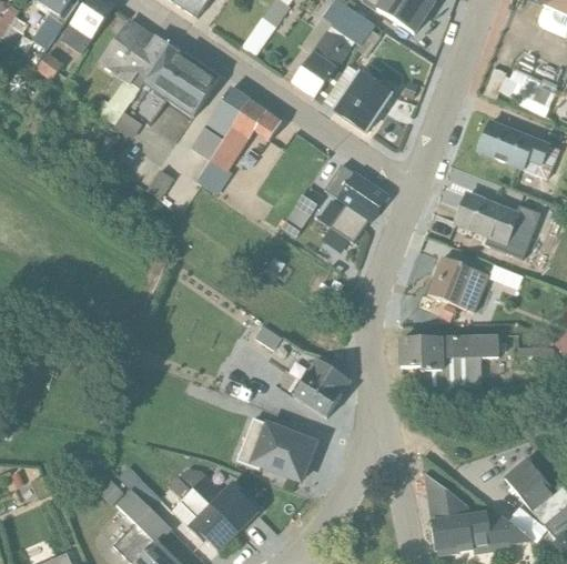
[(41,58),(78,0),(40,0),(39,2),(52,11),(47,19),(36,12),(28,23),(17,16),(1,39),(12,47),(28,24),(38,31),(27,49),(41,58)]
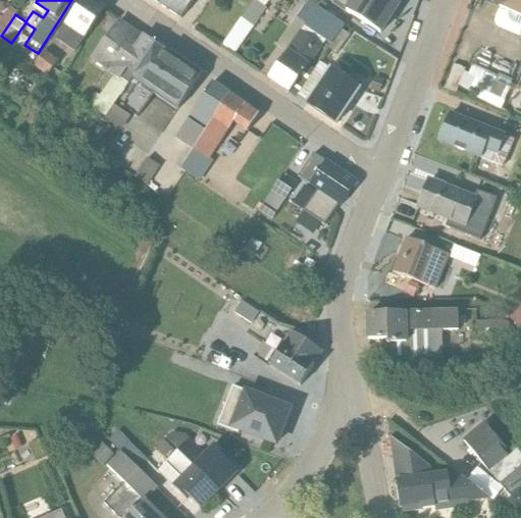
[(104,6),(94,0),(80,0),(56,37),(75,50),(104,6)]
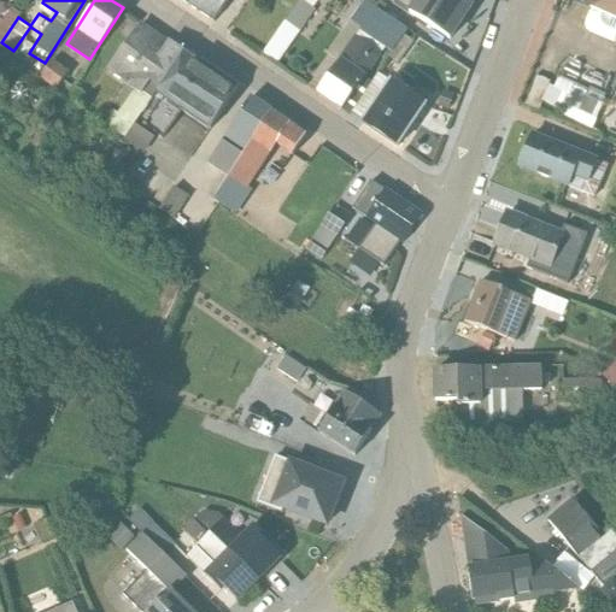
[(187,0),(213,18),(224,0),(187,0)]
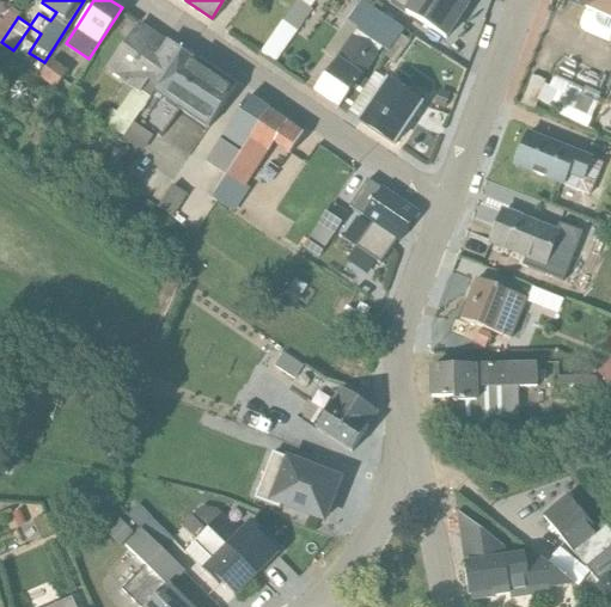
[(295,0),(260,49),(274,60),(313,6),(311,5),(315,0),(295,0)]
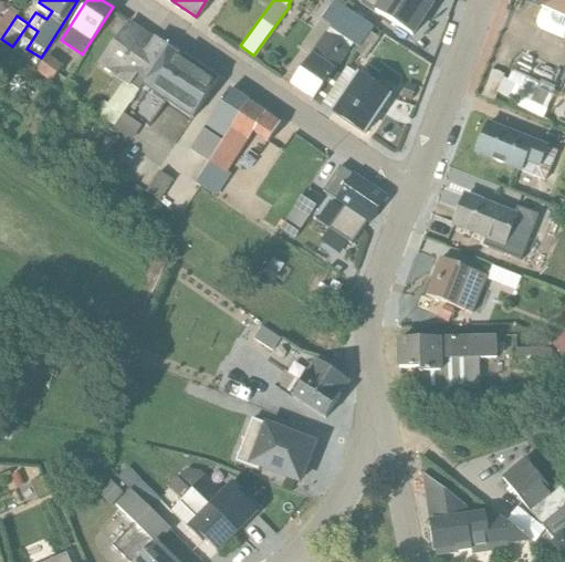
[(359,44),(374,22),(345,3),(339,0),(332,0),(300,47),(311,53),(291,82),(320,102),(341,71),(336,68),(351,48),(349,47),(354,41),(359,44)]
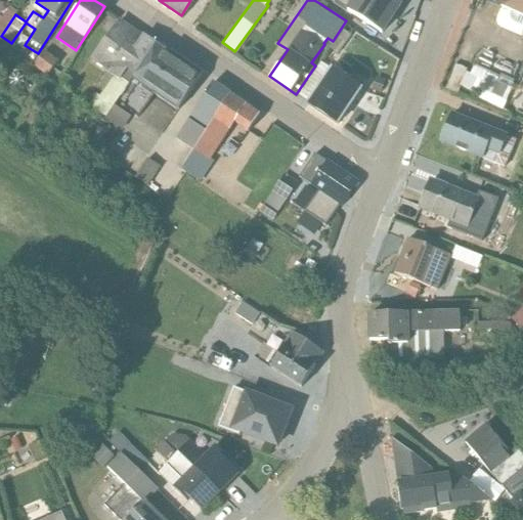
[(336,0),(382,30),(402,0),(336,0)]
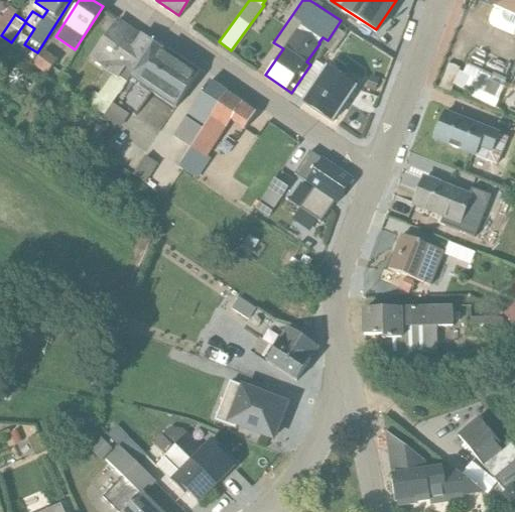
[(490,0),(489,2),(490,3),(493,4),(489,18),(490,22),(493,25),(514,34),(514,0),(490,0)]
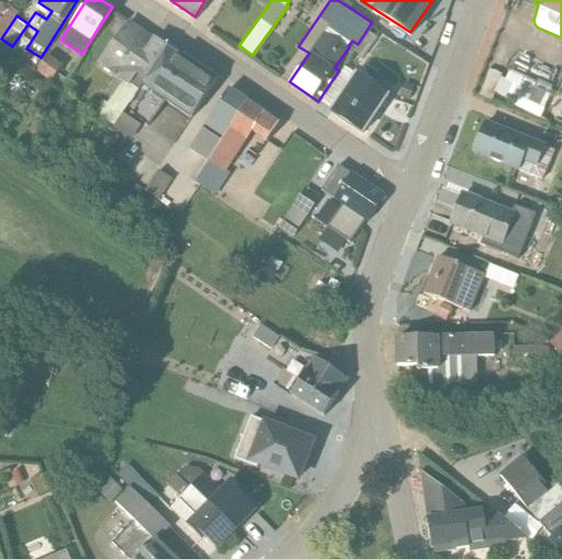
[(167,45),(129,19),(99,62),(123,78),(118,85),(109,78),(102,88),(111,95),(100,112),(114,122),(123,109),(167,45)]
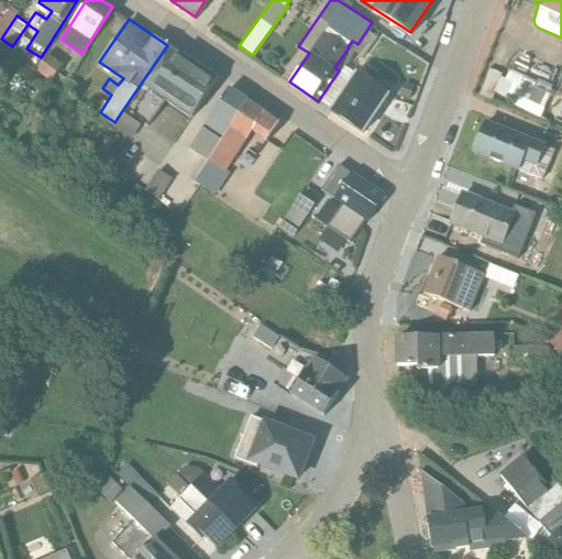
[(377,34),(368,28),(354,47),(364,54),(377,34)]
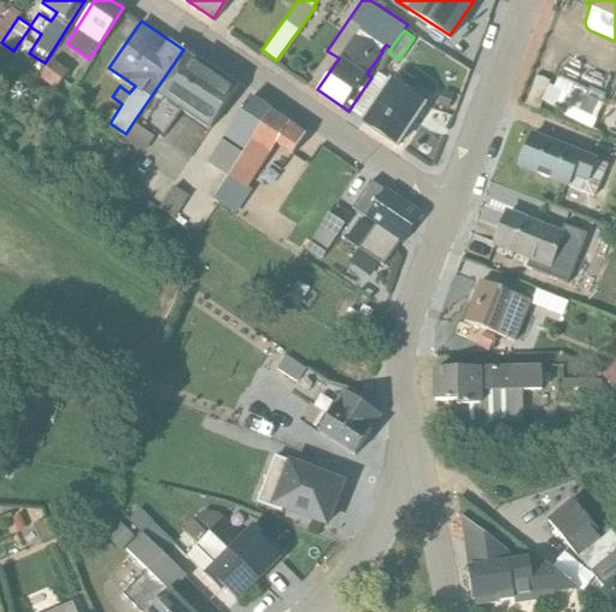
[(183,49),(157,89),(211,127),(238,86),(183,49)]
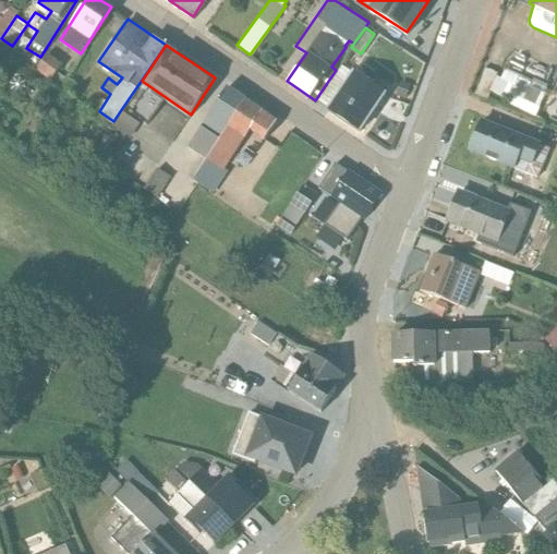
[(61,62),(47,52),(36,68),(58,84),(64,75),(57,69),(61,62)]
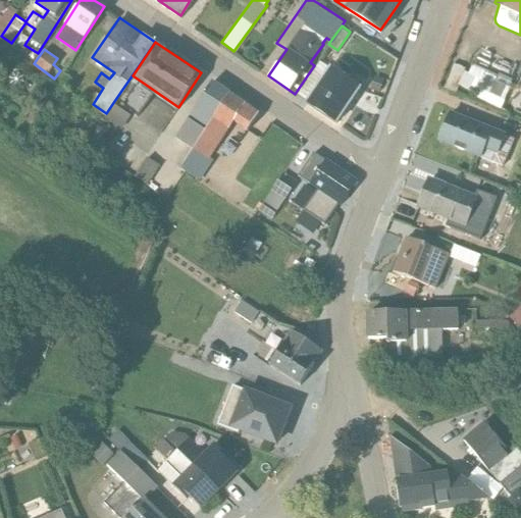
[(475,59),(463,86),(503,104),(515,76),(475,59)]
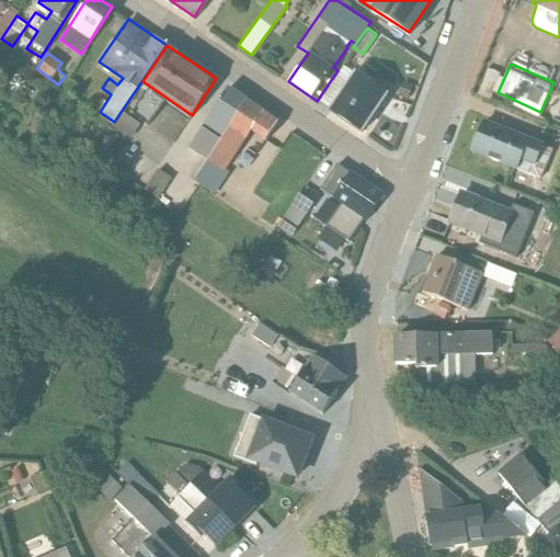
[(387,92),(355,71),(330,109),(362,129),(387,92)]
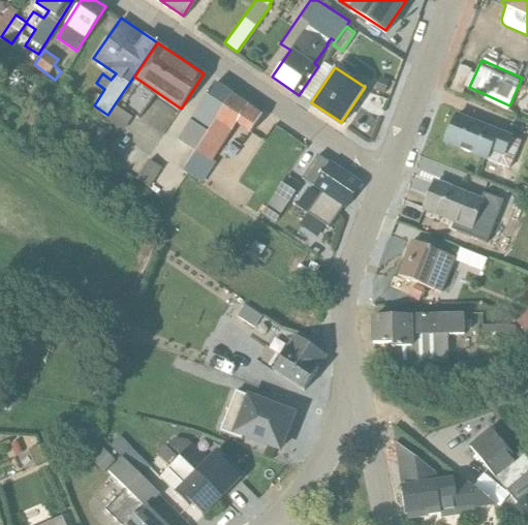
[(231,92),(215,81),(178,135),(195,147),(231,92)]
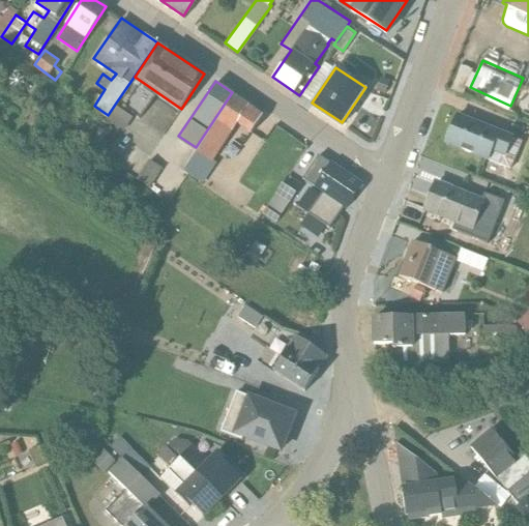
[(196,147),(183,167),(199,177),(203,180),(216,161),(212,157),(238,121),(251,129),(262,113),(232,92),(196,147)]
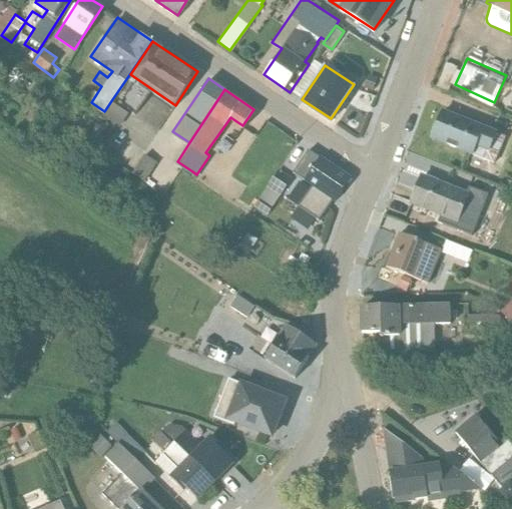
[(128,111),(112,99),(104,111),(120,123),(128,111)]
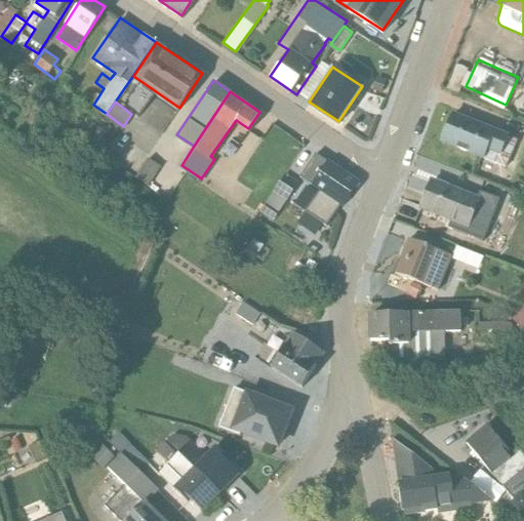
[(453,112),(442,139),(507,164),(517,136),(453,112)]
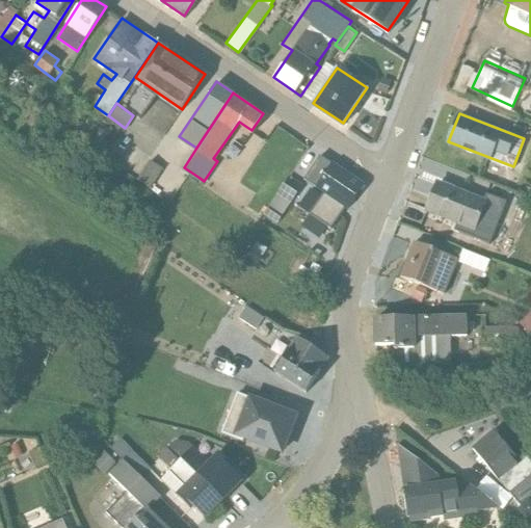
[(94,121),(85,133),(101,142),(109,130),(94,121)]
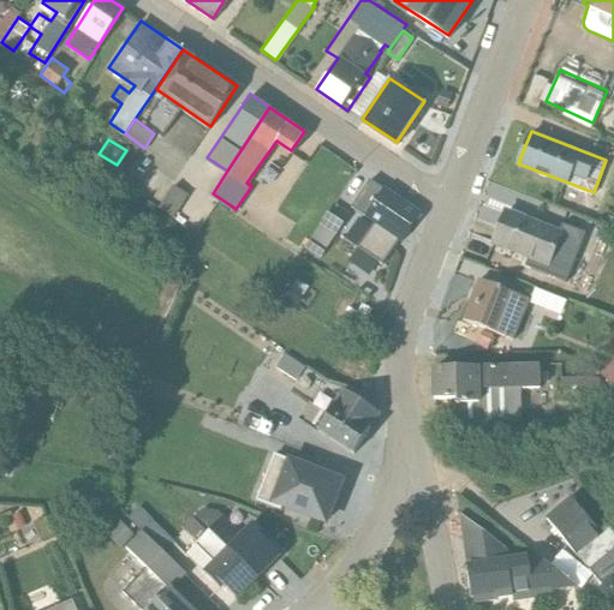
[(401,239),(421,210),(370,177),(352,204),(374,219),(357,244),(382,262),(400,238),(401,239)]
